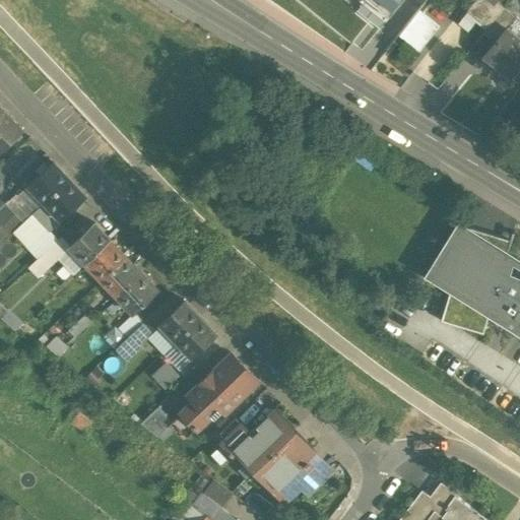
[(370,0),(390,16),(402,0),(370,0)]
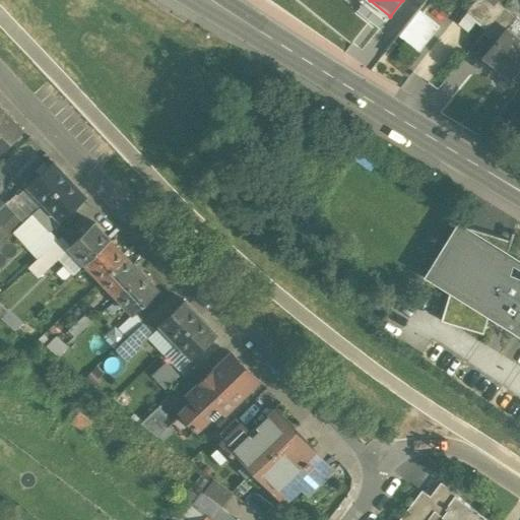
[(497,2),(494,0),(478,0),(470,11),(489,26),(504,7),(497,2)]
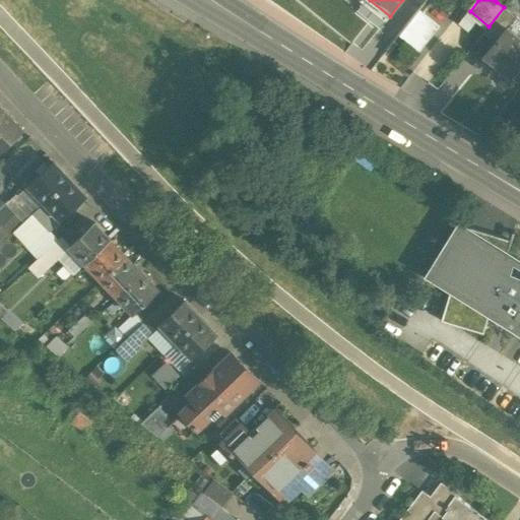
[(516,16),(504,7),(489,26),(483,33),(495,42),(506,26),(507,27),(516,16)]
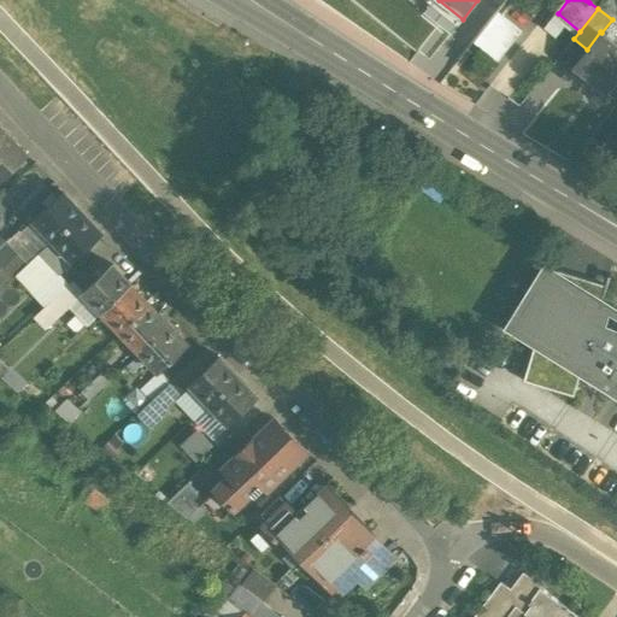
[(522,30),(498,12),(474,41),(498,60),(522,30)]
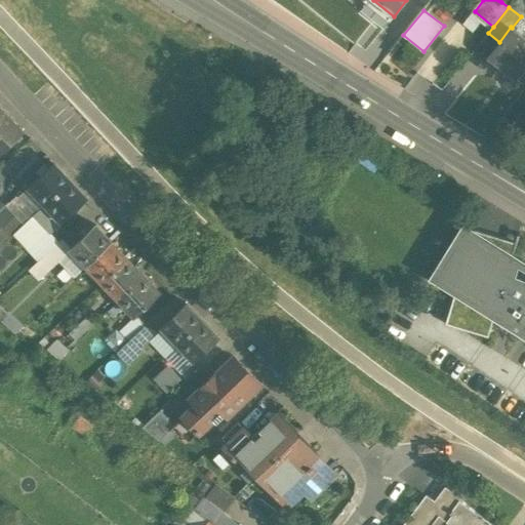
[(524,38),(512,28),(511,27),(499,42),(488,56),(516,78),(524,66),(524,38)]
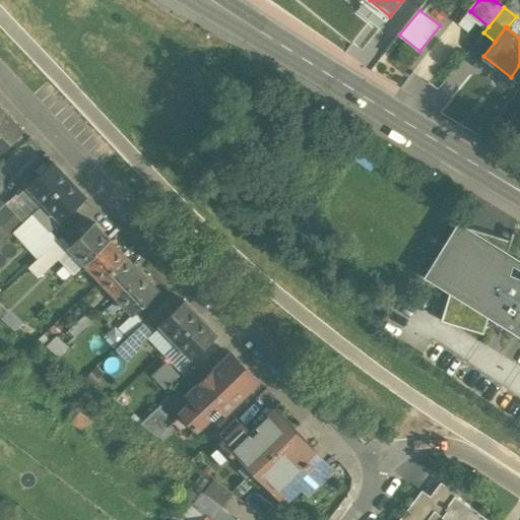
[(25,131),(0,104),(0,150),(2,153),(25,131)]
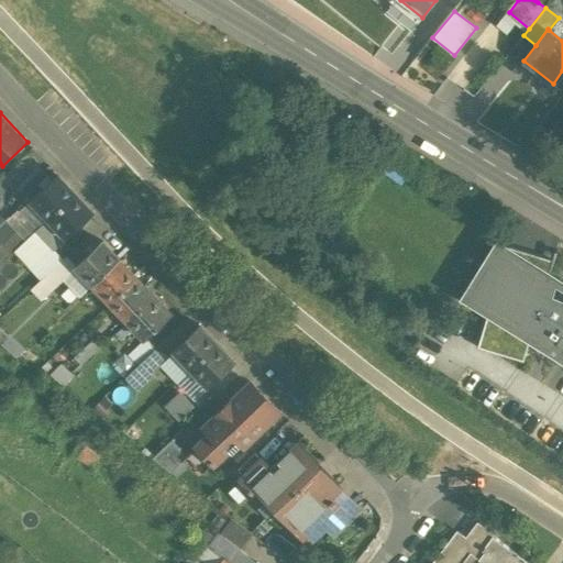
[(57,174),(31,199),(35,203),(33,207),(37,211),(40,208),(48,218),(75,192),(57,174)]
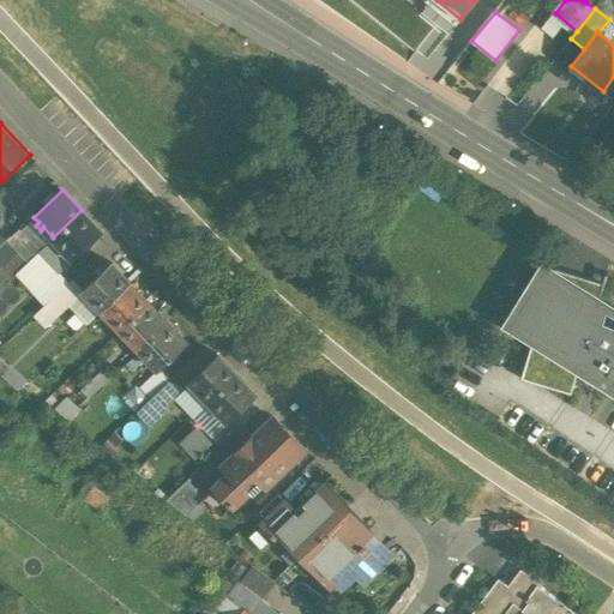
[(82,210),(53,238),(64,250),(61,252),(67,257),(70,254),(72,258),(102,230),(82,210)]
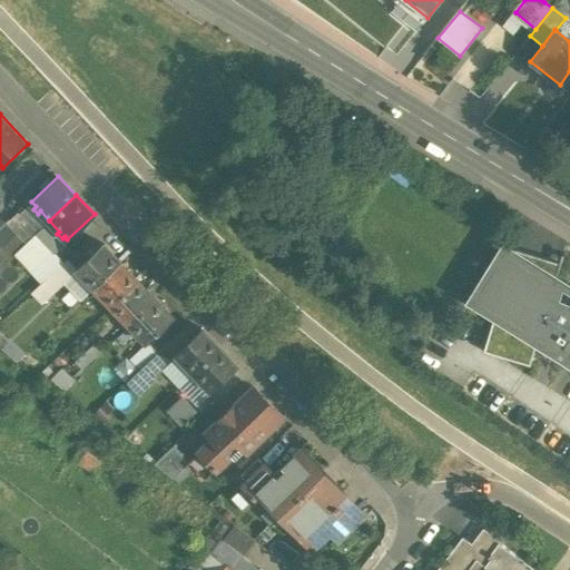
[(104,244),(76,269),(80,274),(78,275),(82,281),(85,278),(95,288),(121,263),(104,244)]
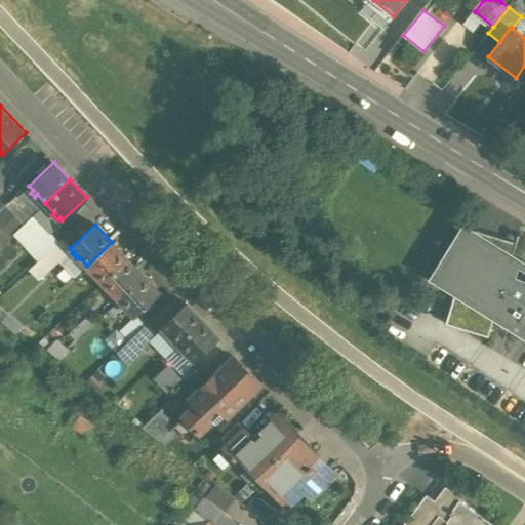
[(473,234),(465,229),(436,276),(456,288),(495,313),(517,320),(514,324),(524,331),(524,266),(512,258),(473,234)]
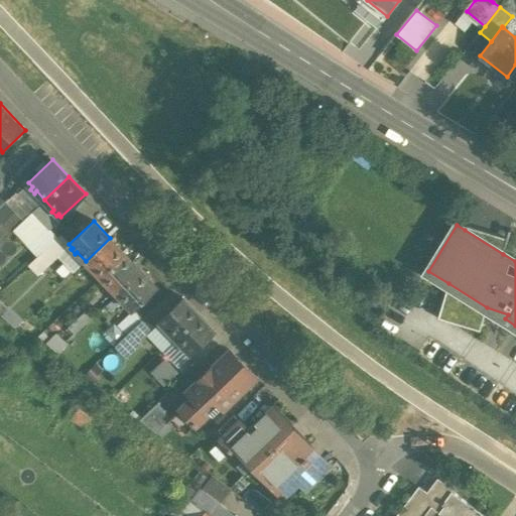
[(508,238),(466,225),(465,230),(503,254),(508,238)]
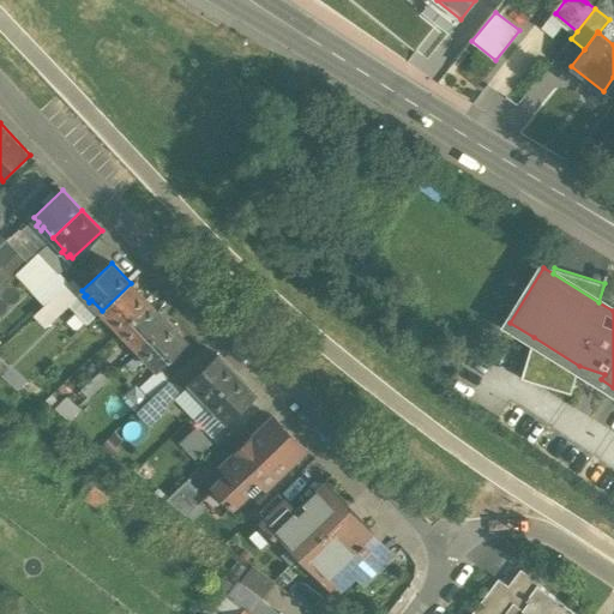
[(149,302),(131,283),(102,311),(104,314),(103,315),(108,321),(110,319),(120,330),(149,302)]
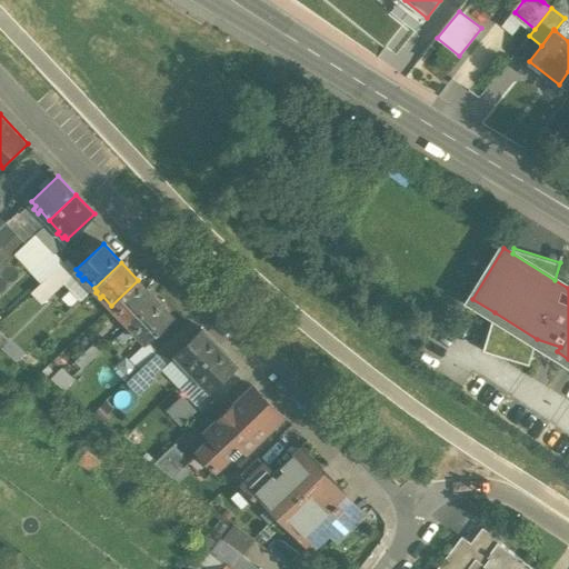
[(55,270),(32,291),(43,302),(65,280),(55,270)]
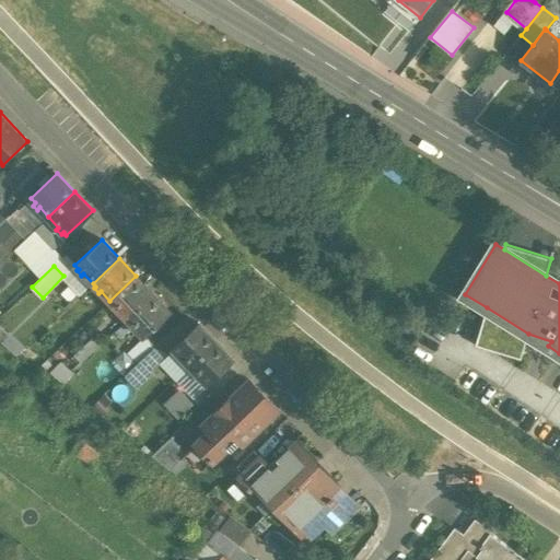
[(136,276),(109,301),(119,312),(118,313),(121,317),(124,315),(127,319),(153,294),(136,276)]
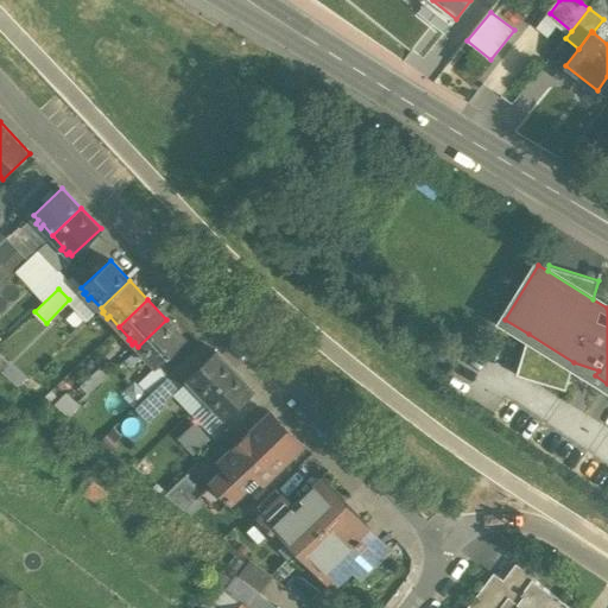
[(166,320),(138,347),(149,358),(146,359),(151,365),(153,362),(157,367),(187,340),(166,320)]
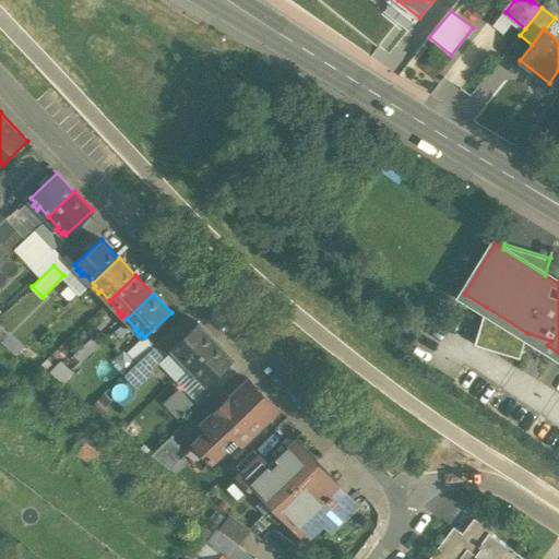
[(527,333),(486,307),(475,344),(520,357),(527,333)]
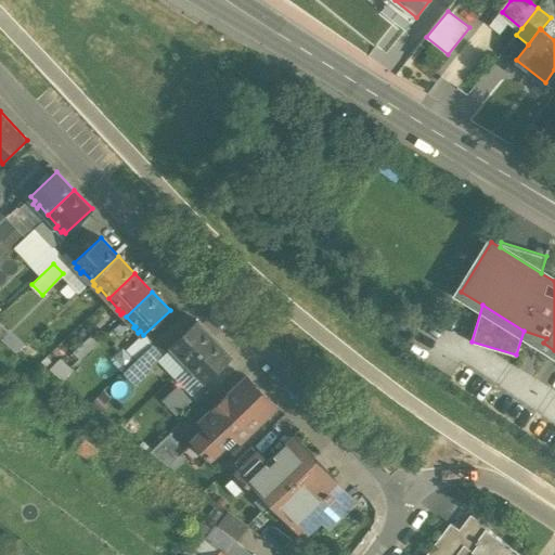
[(197,319),(171,345),(175,348),(172,350),(177,355),(179,352),(189,363),(215,337),(197,319)]
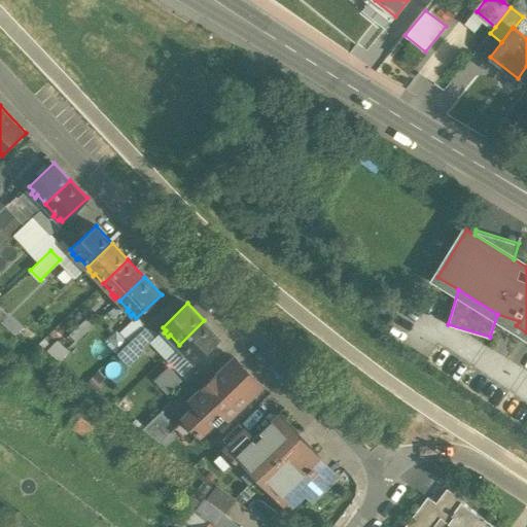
[(204,320),(179,345),(188,354),(186,356),(190,360),(192,358),(196,361),(221,338),(204,320)]
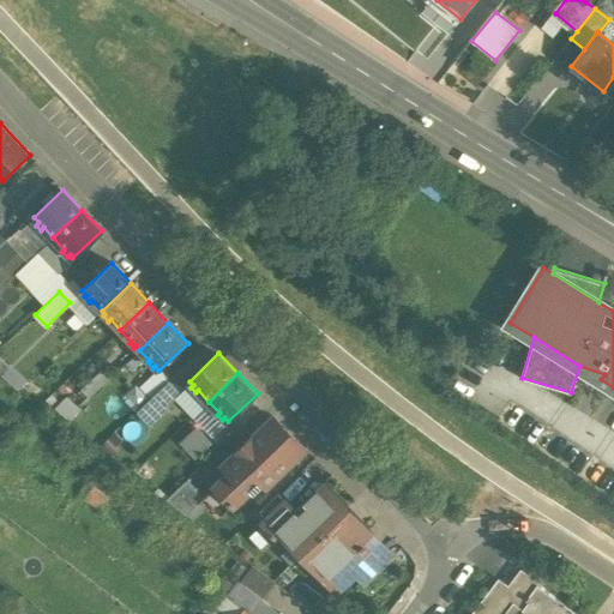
[(169,380),(137,409),(148,420),(179,391),(169,380)]
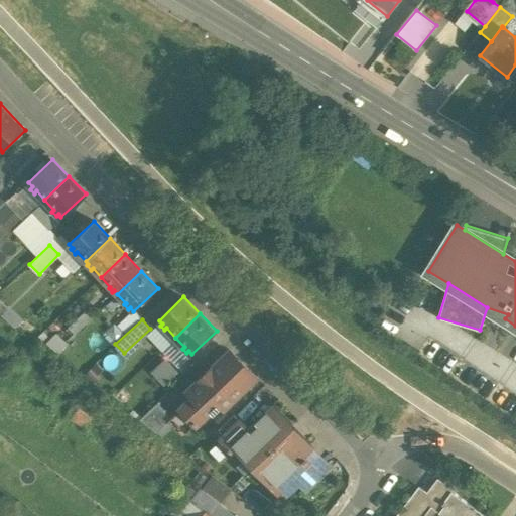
[(230,353),(191,388),(190,395),(192,397),(181,408),(197,424),(219,403),(224,408),(255,379),(230,353)]
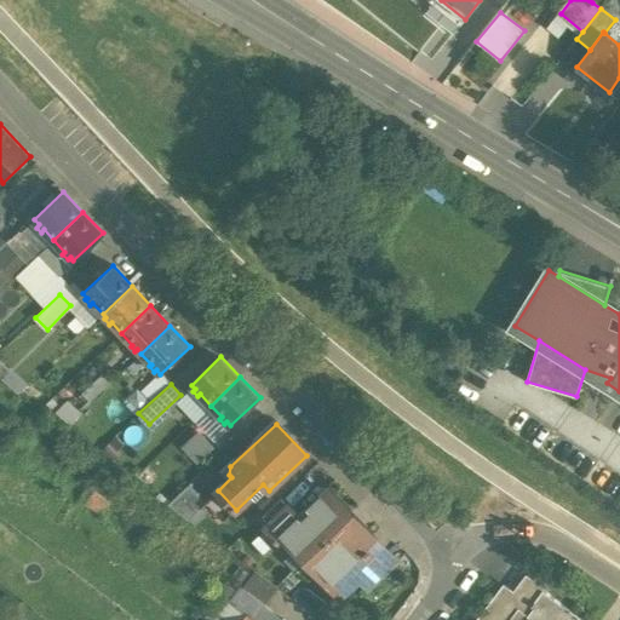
[(201,428),(184,445),(200,460),(217,443),(201,428)]
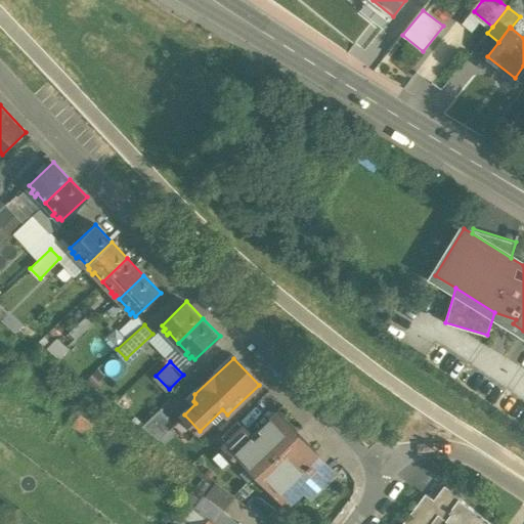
[(174,424),(159,408),(141,425),(160,439),(171,428),(170,427),(174,424)]
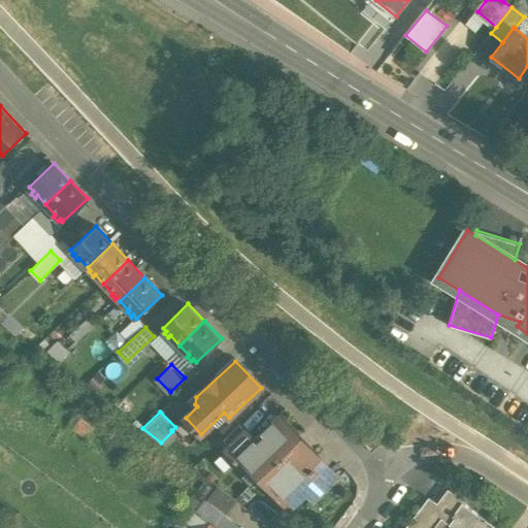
[(276,417),(254,438),(239,424),(217,444),(223,452),(226,449),(236,459),(239,456),(259,475),(262,472),(297,438),(276,417)]
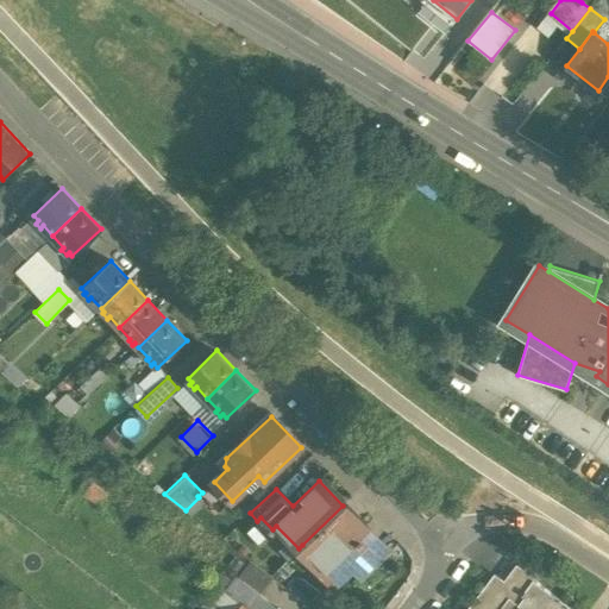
[(232,501),(214,482),(202,493),(198,496),(199,497),(211,509),(214,507),(219,513),(232,501)]
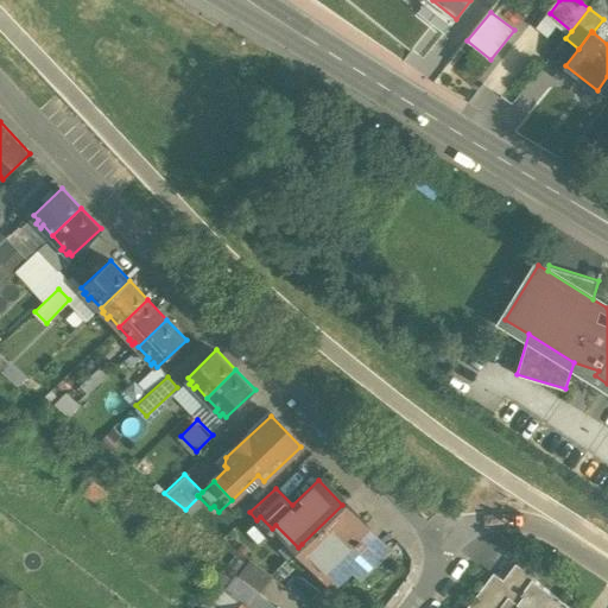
[(342,505),(302,544),(325,569),(343,552),(363,574),(387,551),(342,505)]
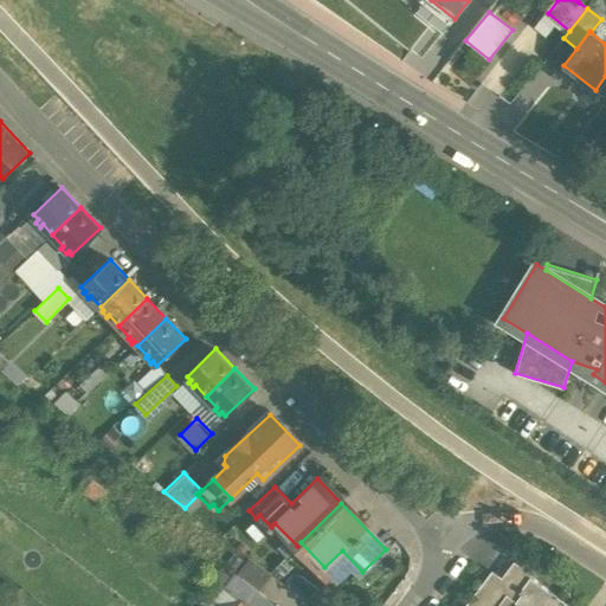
[(516,568),(504,584),(492,574),(468,605),(568,605),(529,577),(529,578),(516,568)]
